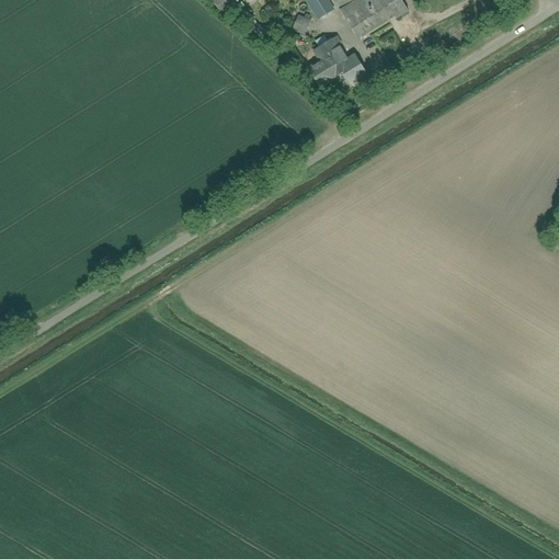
[(210,0),(219,11),(234,0),(210,0)]
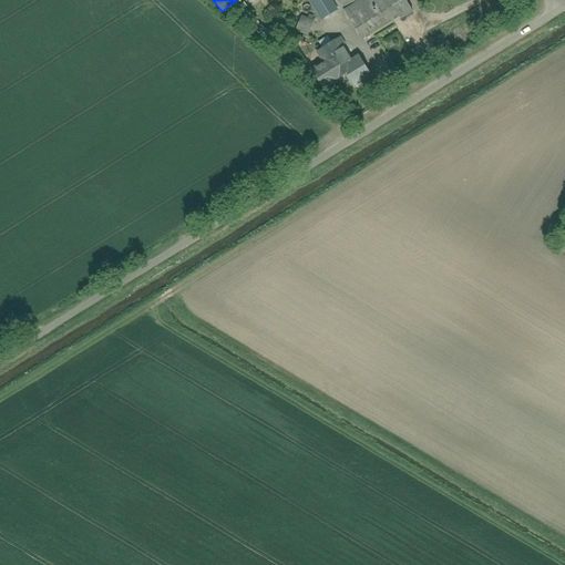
[(337,8),(331,0),(308,0),(320,18),(337,8)]
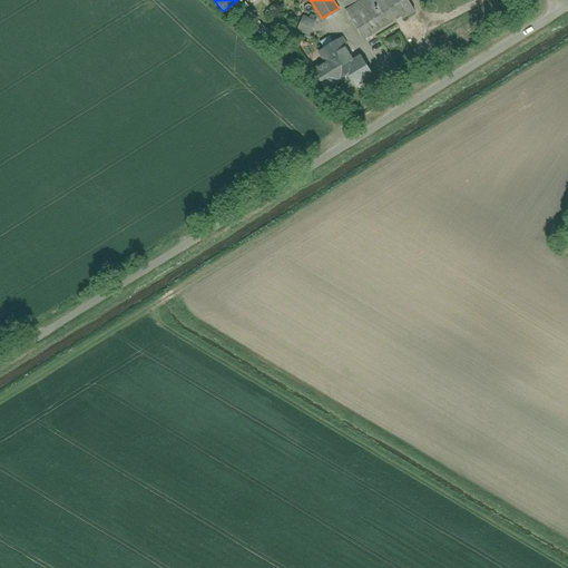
[(339,0),(363,38),(401,15),(391,0),(339,0)]
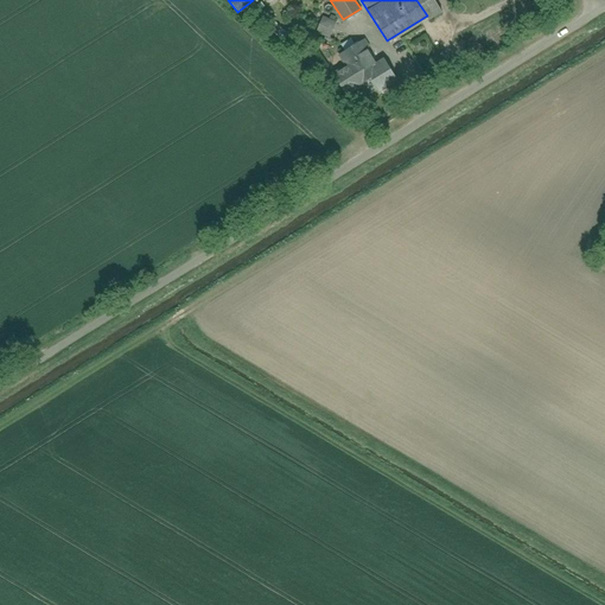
[(416,0),(427,16),(430,20),(444,12),(434,0),(416,0)]
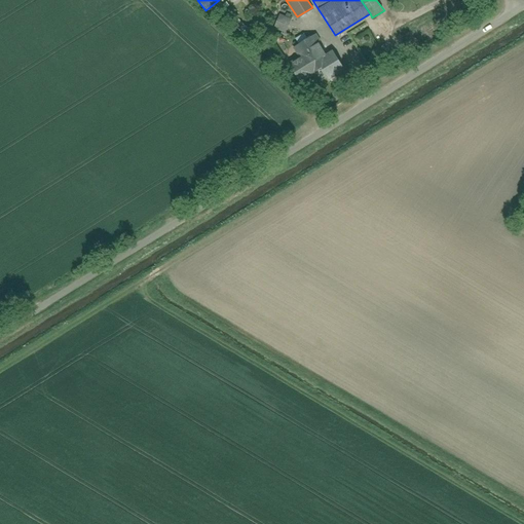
[(291,16),(278,12),(273,27),(285,31),(291,16)]
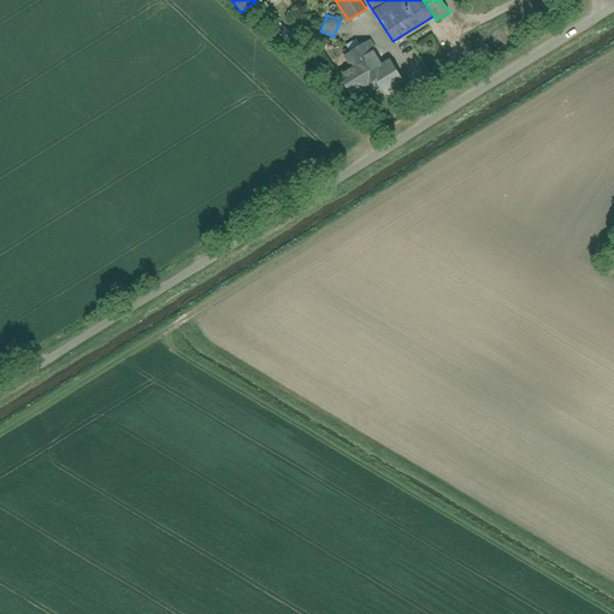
[(335,69),(349,94),(378,77),(385,90),(403,81),(390,58),(383,62),(369,37),(341,54),(346,62),(335,69)]
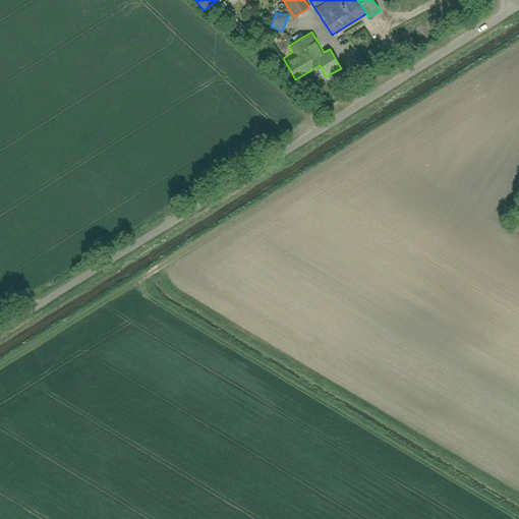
All buildings are outlined.
